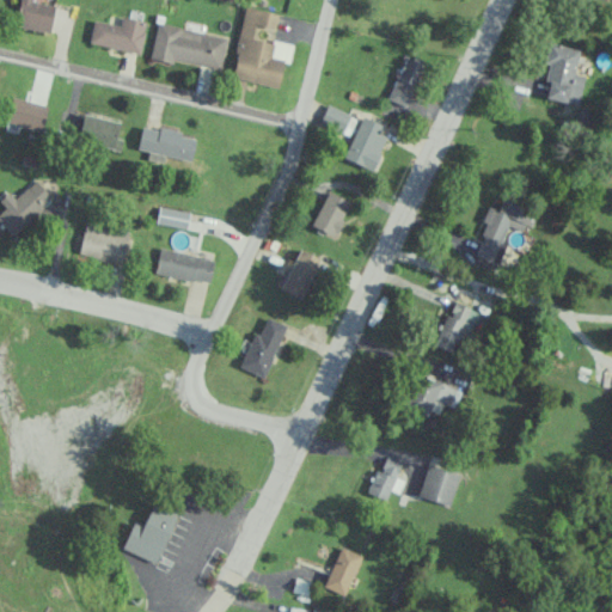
[(50,30),(53,4),(32,1),(32,0),(18,0),(16,28),(50,30)]
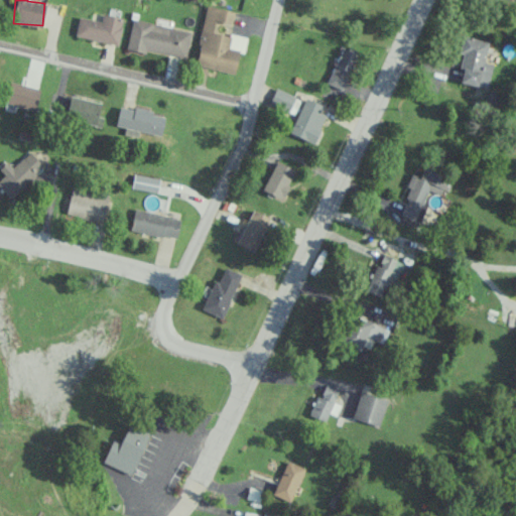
[(195,65),(235,73),(239,51),(244,52),(247,37),(214,30),(215,24),(221,25),(221,26),(231,28),(234,10),(207,5),(195,65)]
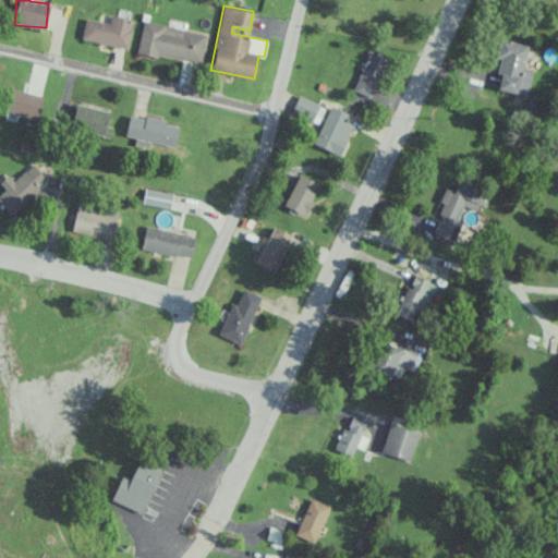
[(80,38),(126,48),(133,20),(110,14),(108,23),(84,17),(80,38)]
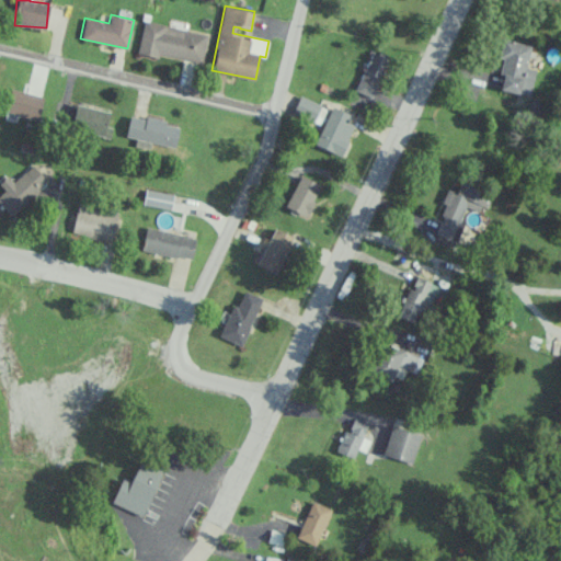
[(137,52),(202,64),(207,33),(144,20),(137,52)]
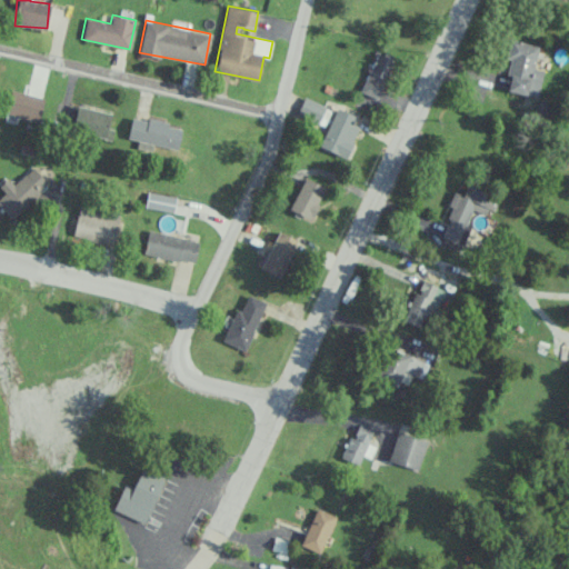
[(539,46),(510,39),(506,57),(512,59),(506,90),(538,97),(543,71),(533,69),(539,46)]
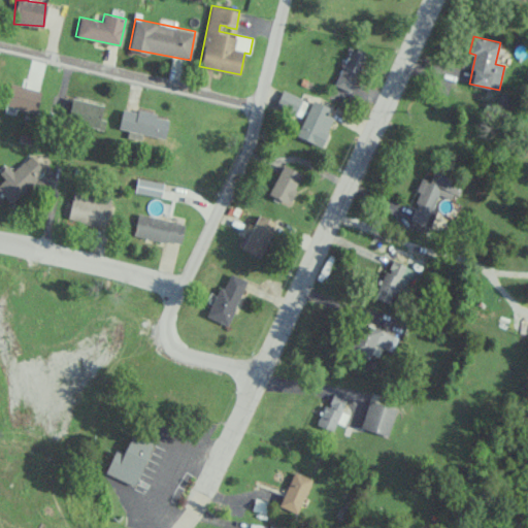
[(365,55),(349,48),(334,85),(351,92),(365,55)]
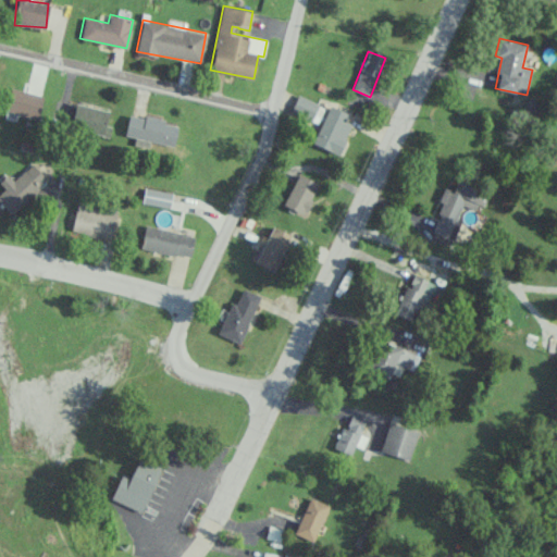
[(4,109),(36,119),(42,96),(11,86),(4,109)]
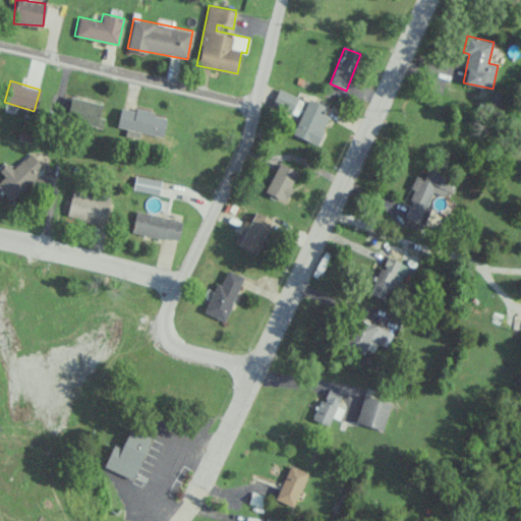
[(290,113),(298,97),(279,88),(271,104),(290,113)]
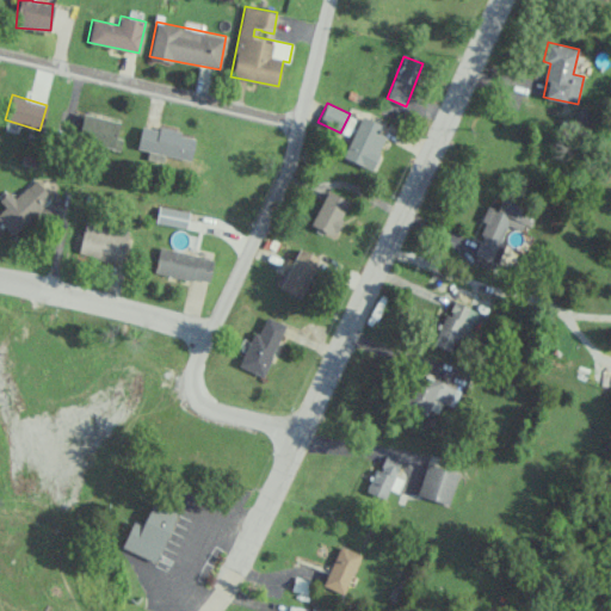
[(75,140),(115,149),(122,122),(82,112),(75,140)]
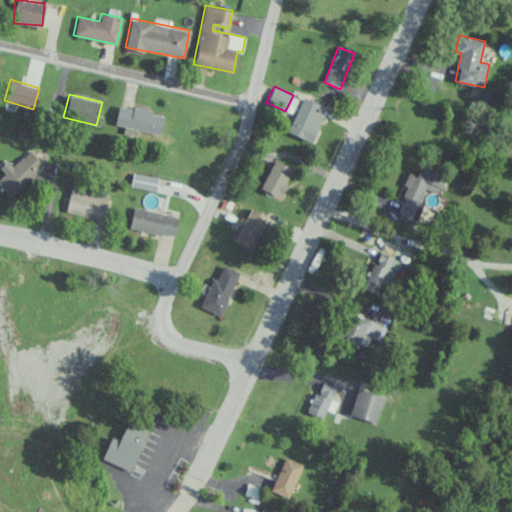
[(287,132),(310,142),(325,106),(302,96),(287,132)]
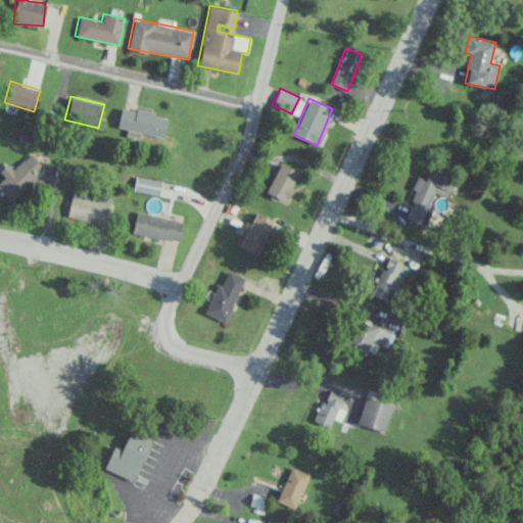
[(115,127),(162,137),(167,116),(121,106),(115,127)]
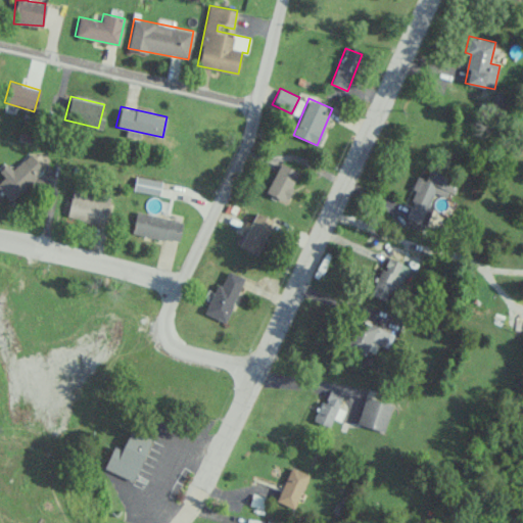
[(0,189),(11,201),(44,169),(27,152),(11,169),(5,162),(0,167),(0,173),(3,177),(0,179),(0,189)]
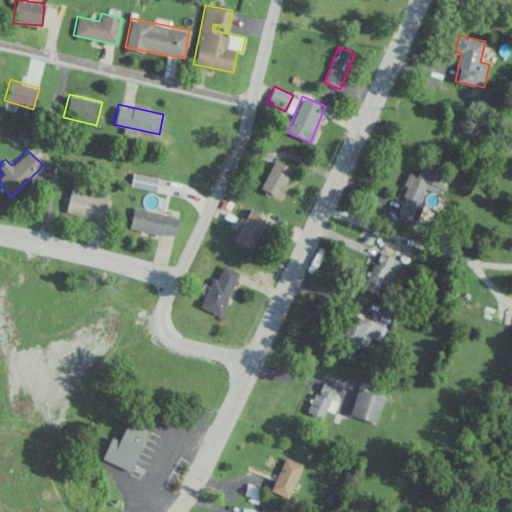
[(280,198),(292,167),(272,160),(260,190),(280,198)]
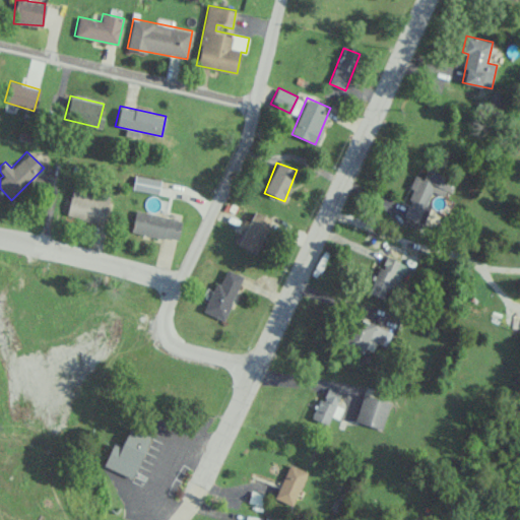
[(132,190),(158,193),(160,179),(135,175),(132,190)]
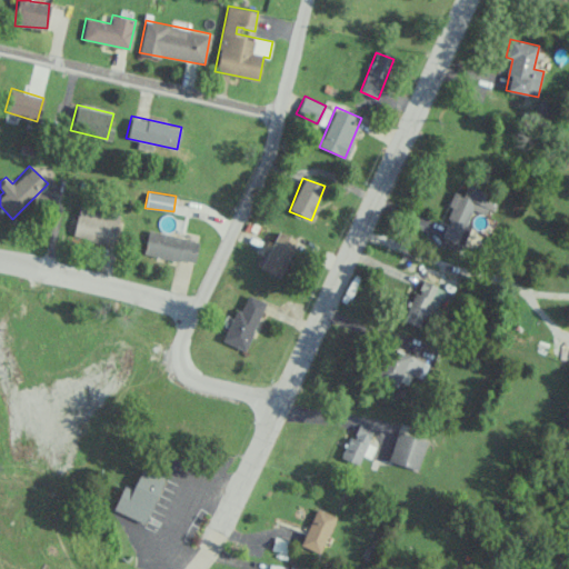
[(112,245),(119,216),(78,206),(71,235),(112,245)]
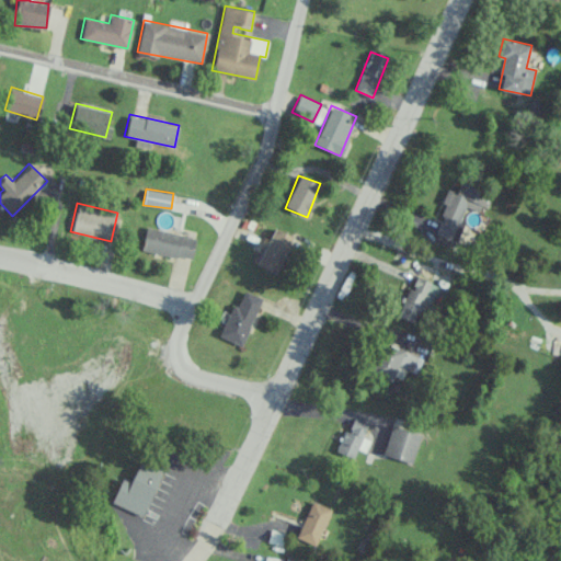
[(195,236),(145,227),(140,250),(191,259),(195,236)]
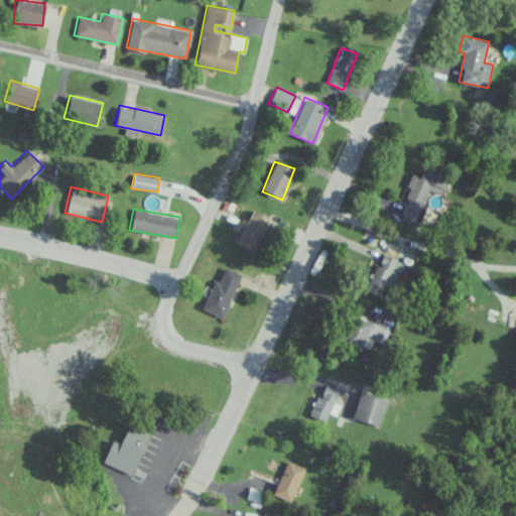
[(269,218),(252,210),(235,244),(253,252),(269,218)]
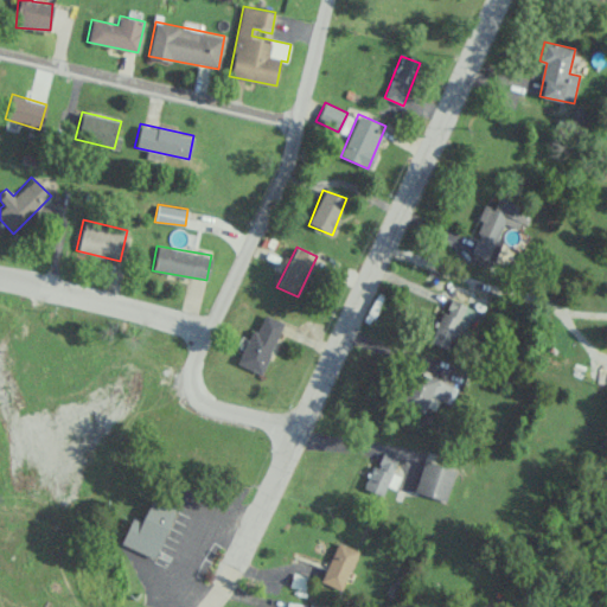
[(473,308),(448,298),(430,342),(455,352),(473,308)]
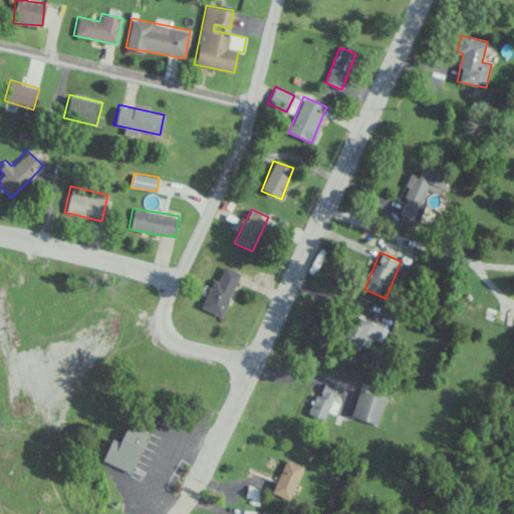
[(220,316),(240,273),(223,265),(217,280),(213,279),(200,307),(220,316)]
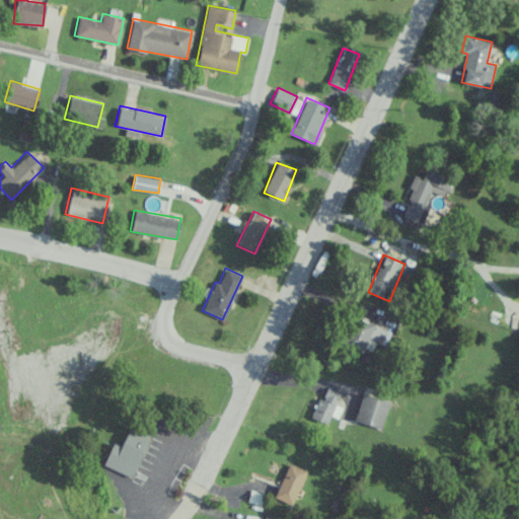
[(391,331),(358,317),(346,346),(362,353),(366,346),(373,349),(376,342),(385,346),(391,331)]
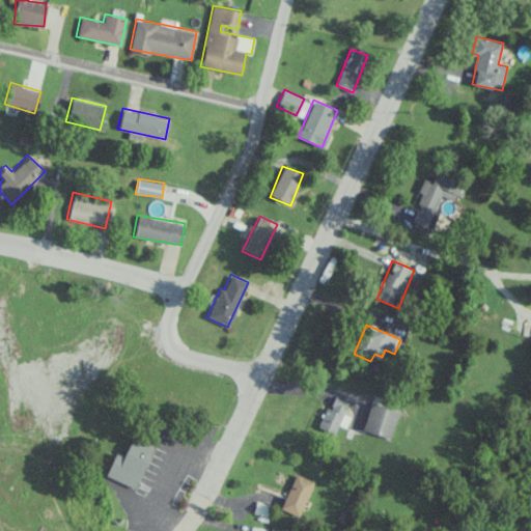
[(330,409),(325,407),(317,426),(335,432),(347,400),(335,395),(330,409)]
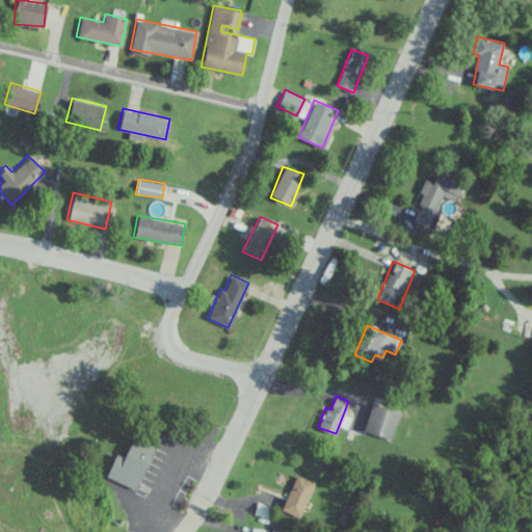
[(363,430),(391,440),(400,411),(372,402),(363,430)]
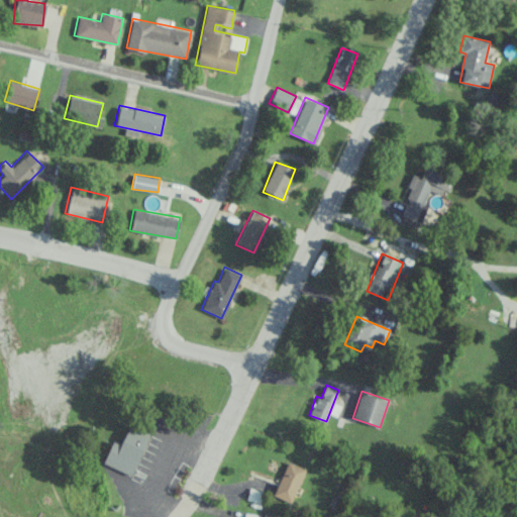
[(120,444),(110,441),(102,464),(133,475),(148,429),(127,422),(120,444)]
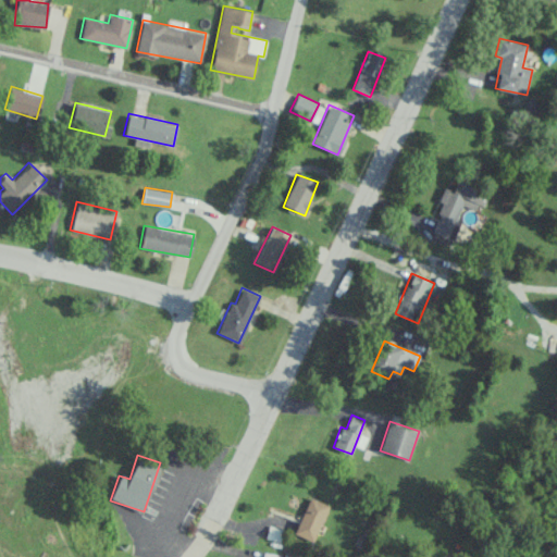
[(313,542),(329,505),(309,497),(294,533),(313,542)]
